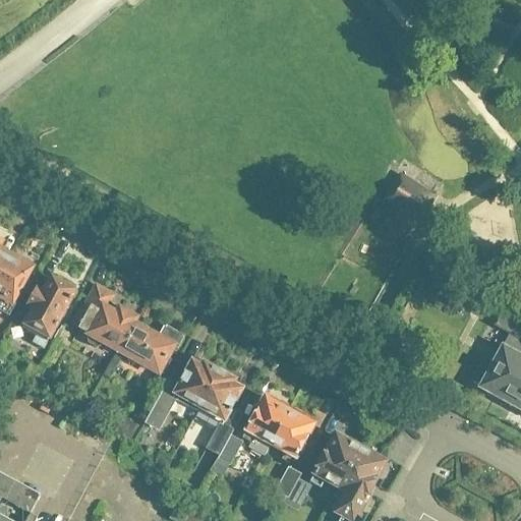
[(431,198),(432,197),(401,178),(387,199),(418,219),(431,198)]
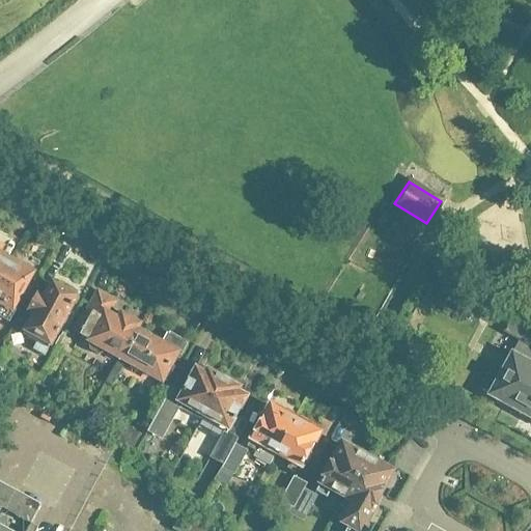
[(0,280),(10,260),(0,254),(0,249),(3,244),(0,243),(0,280)]
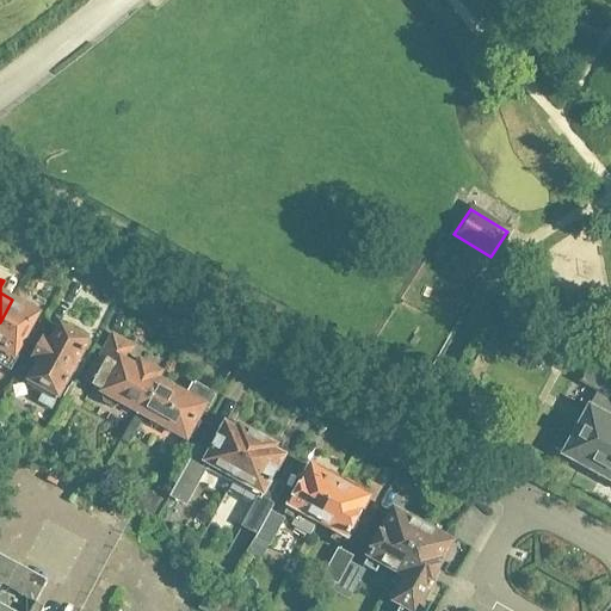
[(16,355),(38,315),(31,310),(31,306),(22,300),(18,302),(12,300),(0,322),(0,356),(1,357),(0,357),(0,364),(12,371),(19,357),(16,355)]
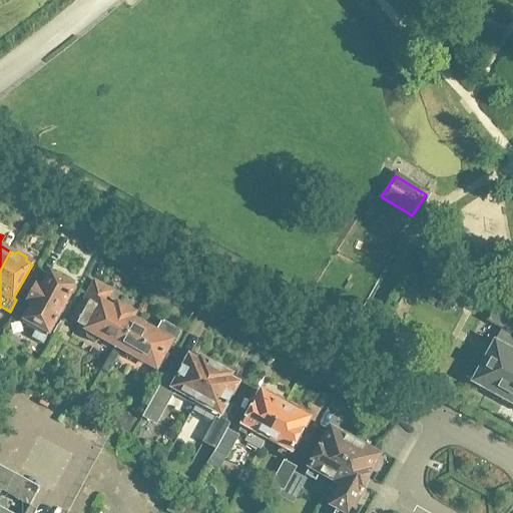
[(42,343),(73,288),(68,285),(71,280),(58,273),(56,278),(51,275),(43,289),(36,285),(27,300),(31,302),(22,318),(38,327),(32,338),(42,343)]
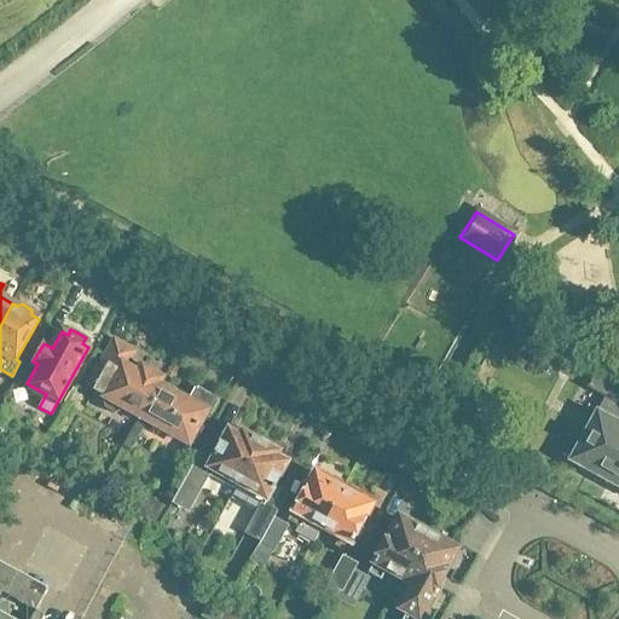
[(161,377),(143,368),(139,374),(125,366),(133,352),(115,341),(99,370),(94,366),(85,385),(105,397),(103,401),(104,408),(114,412),(121,411),(137,421),(139,416),(148,401),(154,405),(166,388),(157,385),(161,377)]
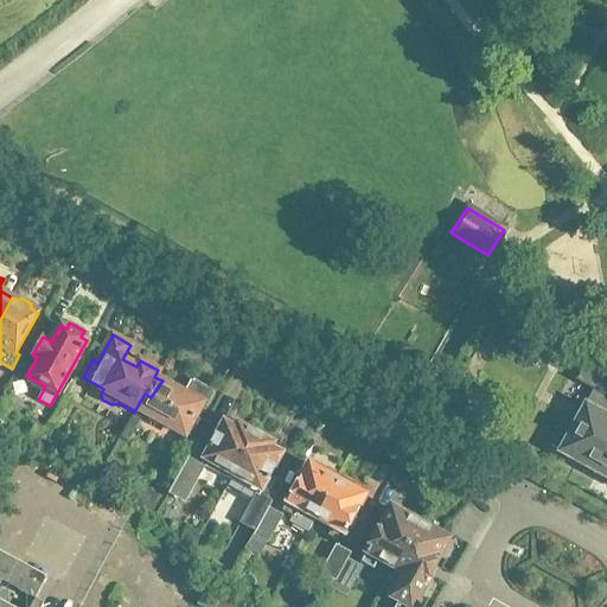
[(606,372),(588,363),(577,382),(594,391),(574,428),(581,432),(569,454),(562,451),(561,452),(606,477),(606,372)]
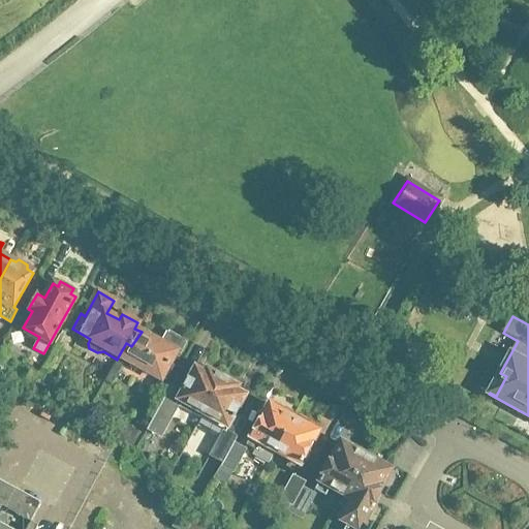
[(165,380),(174,366),(169,363),(175,352),(180,354),(186,342),(184,341),(185,339),(169,331),(168,333),(165,332),(160,342),(142,332),(131,346),(126,343),(119,355),(117,360),(105,381),(112,384),(126,359),(129,361),(128,362),(129,367),(137,371),(143,370),(143,368),(165,380)]
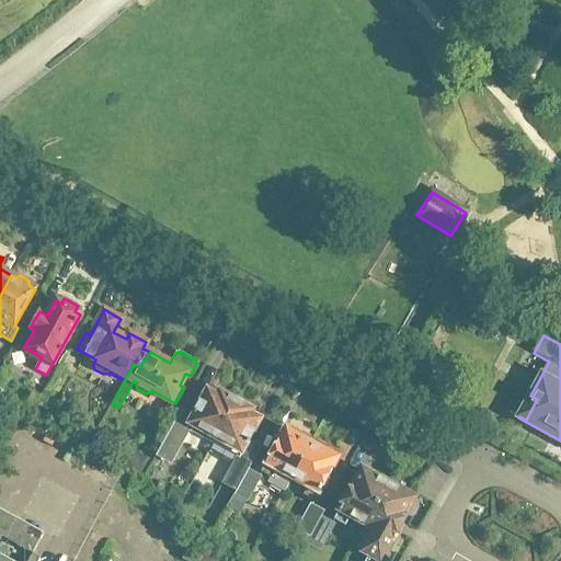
[(215,439),(236,400),(219,390),(216,395),(206,389),(190,421),(179,414),(161,445),(173,453),(190,425),(215,439)]
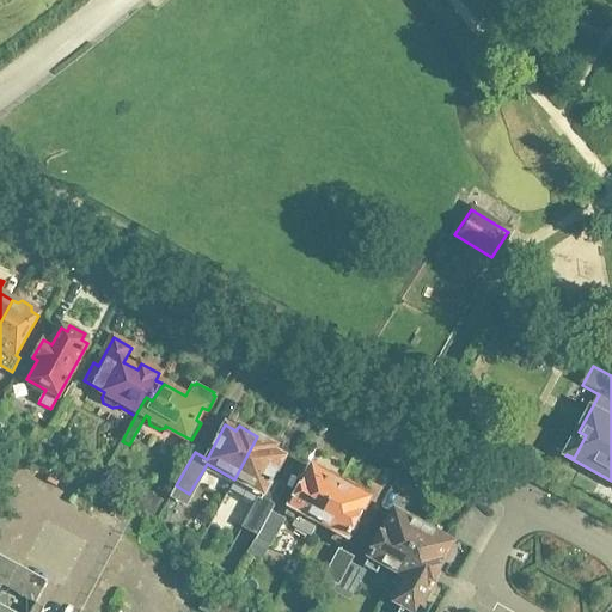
[(270,512),(285,487),(271,479),(283,458),(273,452),(276,446),(257,436),(234,479),(226,493),(252,507),(240,527),(256,536),(259,531),(270,512)]
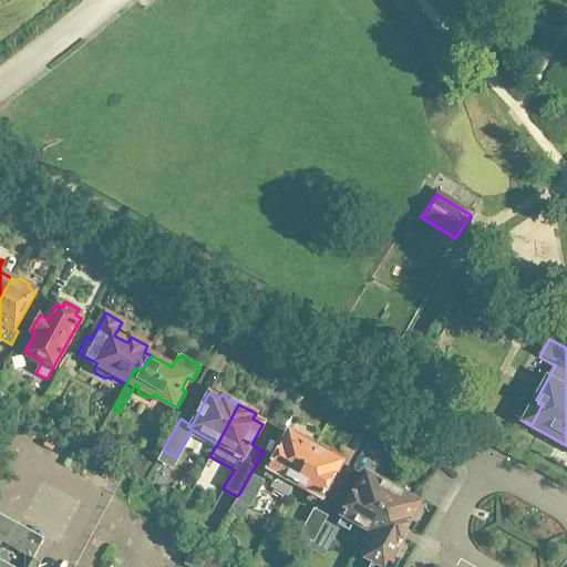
[(289,495),(296,484),(318,444),(306,437),(301,439),(288,432),(263,476),(275,483),(272,486),(289,495)]
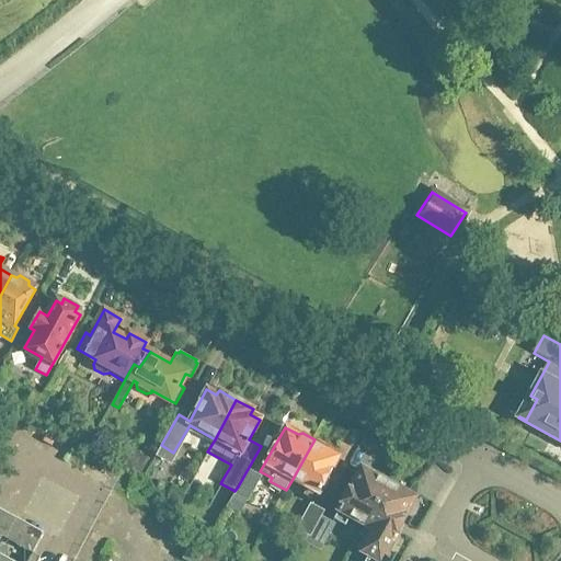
[(313,502),(339,457),(327,450),(325,445),(315,439),(293,479),(307,487),(302,495),(313,502)]
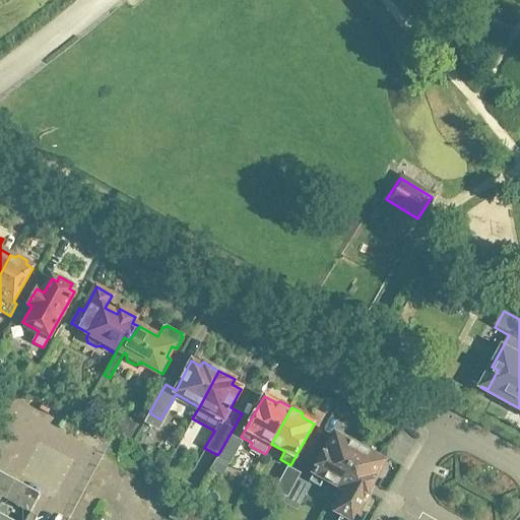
[(127,418),(121,431),(133,438),(140,426),(127,418)]
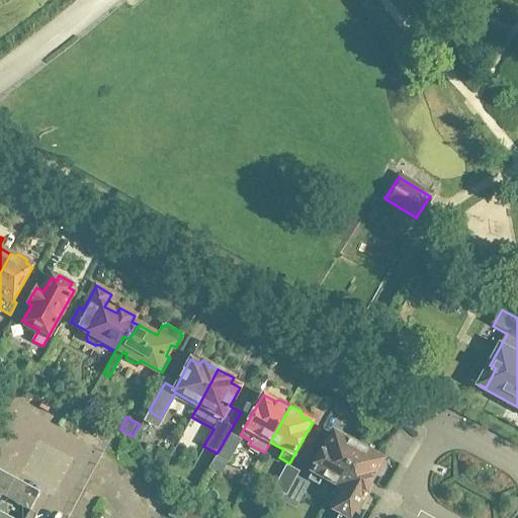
[(240,439),(229,433),(220,449),(217,453),(209,467),(221,473),(240,439)]
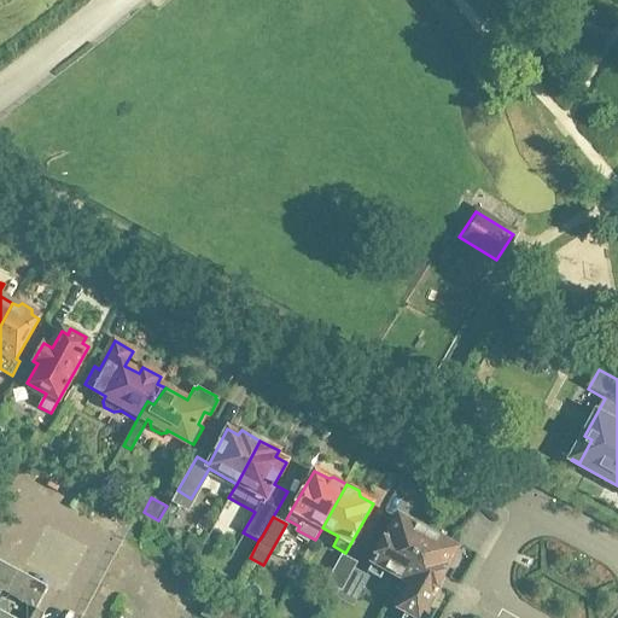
[(389,534),(367,571),(380,578),(384,572),(402,582),(430,530),(415,523),(414,525),(398,517),(390,534),(389,534)]
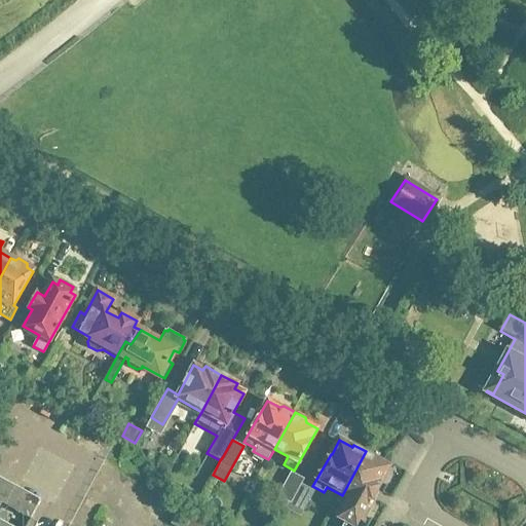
[(368,505),(381,482),(380,481),(387,467),(375,460),(376,457),(366,451),(342,495),(346,497),(335,519),(342,523),(340,525),(359,525),(370,506),(368,505)]
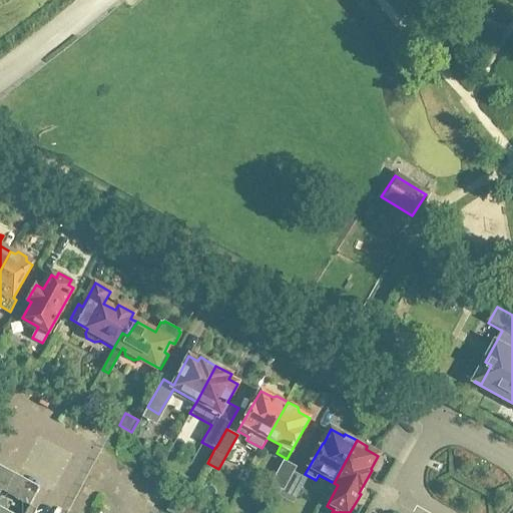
[(284,490),(293,473),(296,468),(284,462),(272,484),(284,490)]
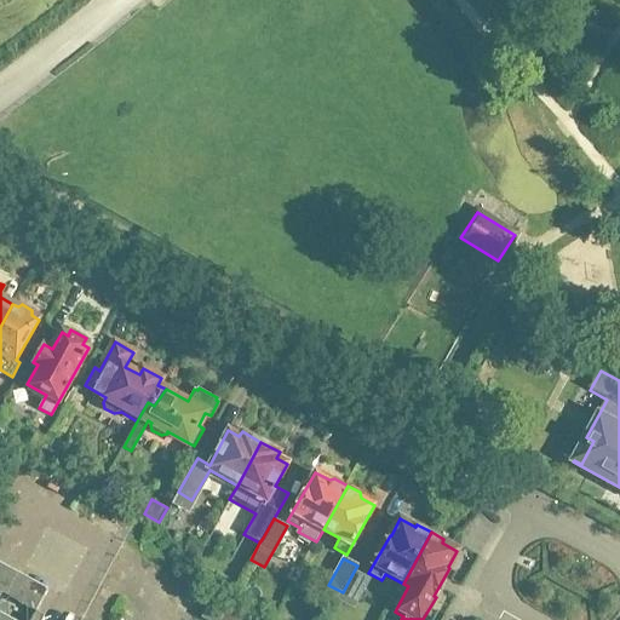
[(40,619),(35,616),(49,591),(0,564),(0,619),(40,619)]
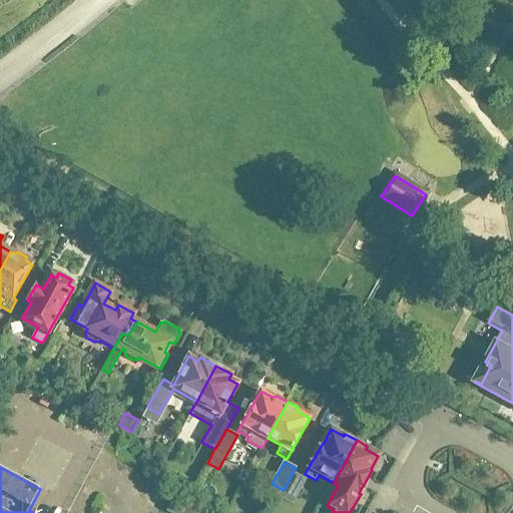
[(305,480),(293,473),(284,490),(281,495),(293,502),(305,480)]
